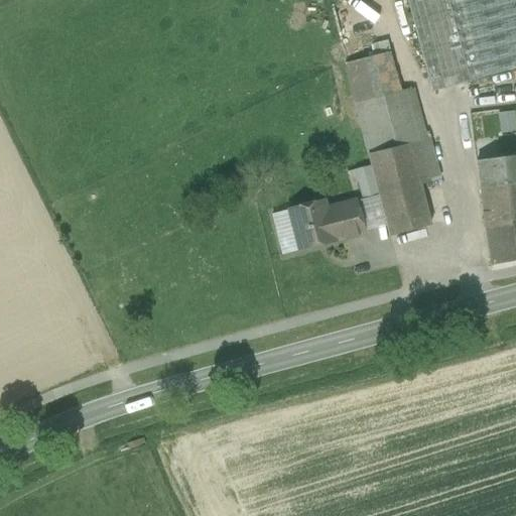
[(515,0),(405,0),(431,93),(515,70),(515,0)]
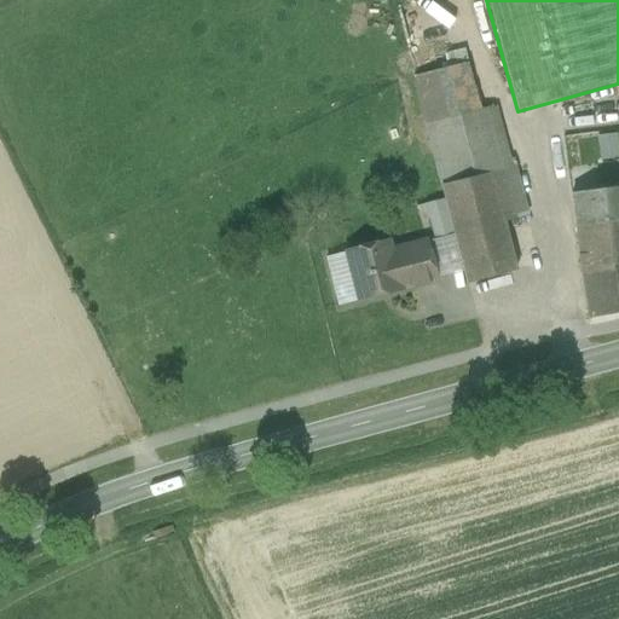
[(467,63),(414,77),(441,185),(472,178),(456,117),(479,111),(467,63)]
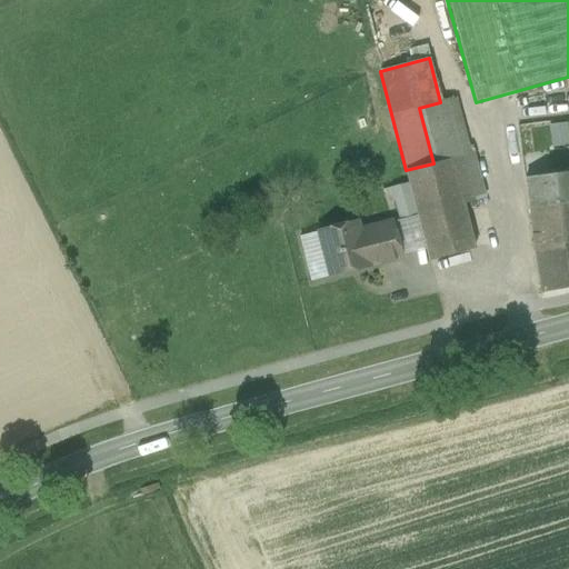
[(440,102),(419,108),(433,163),(450,159),(470,153),(456,98),(440,102)]
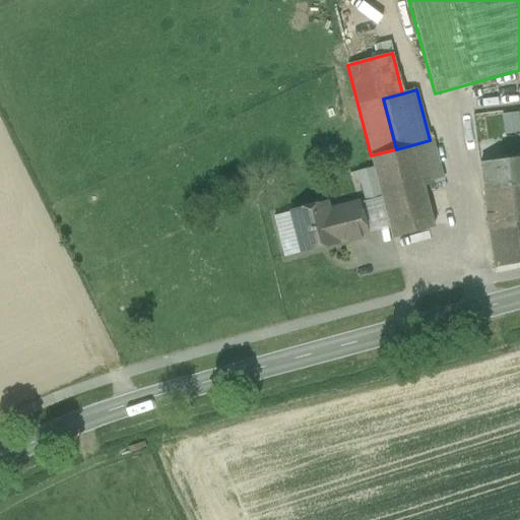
[(474,146),(513,145),(512,133),(502,134),(501,112),(473,113),(474,146)]
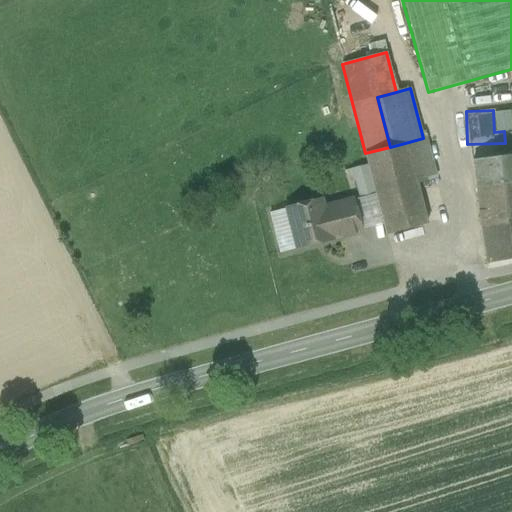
[(496,130),(511,129),(510,110),(495,110),(496,130)]
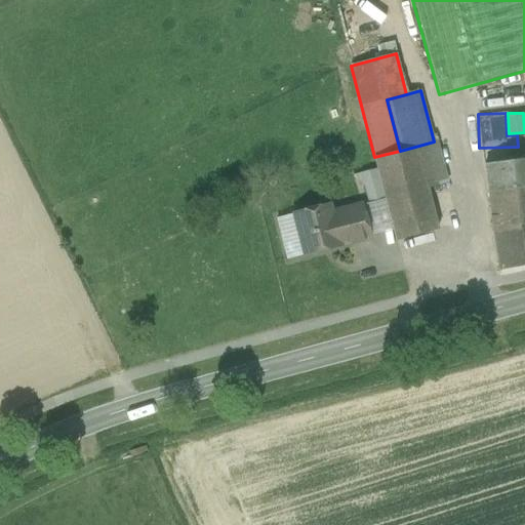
[(434,142),(415,147),(427,189),(446,184),(436,142),(434,142)]
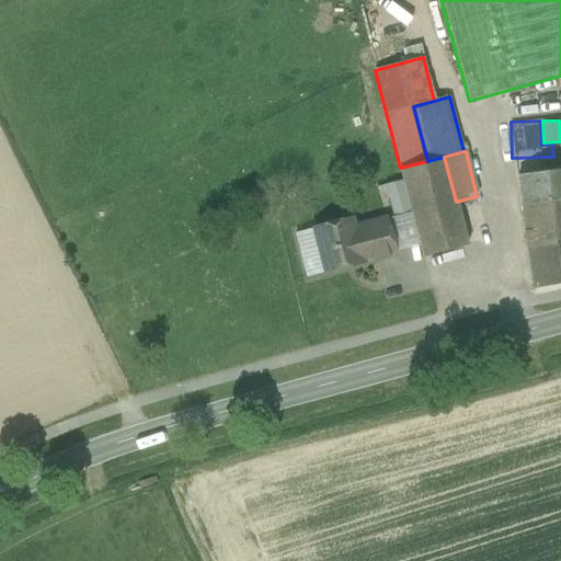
[(427,161),(400,168),(423,258),(468,245),(456,202),(444,157),(427,161)]
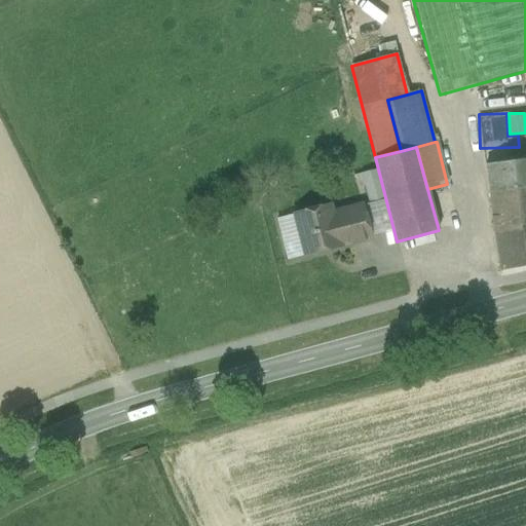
[(525,159),(485,165),(489,193),(525,188),(525,159)]
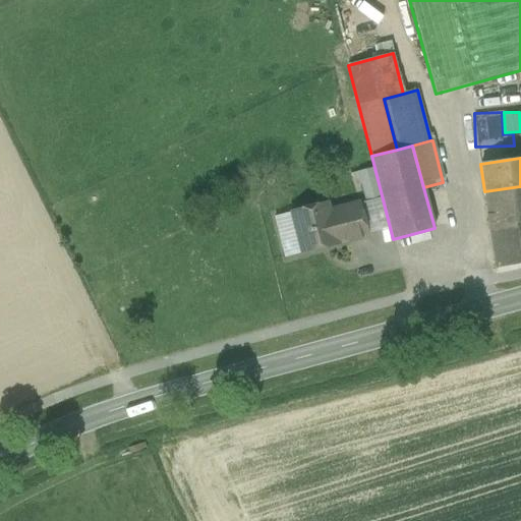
[(520,186),(484,191),(495,269),(520,264),(520,186)]
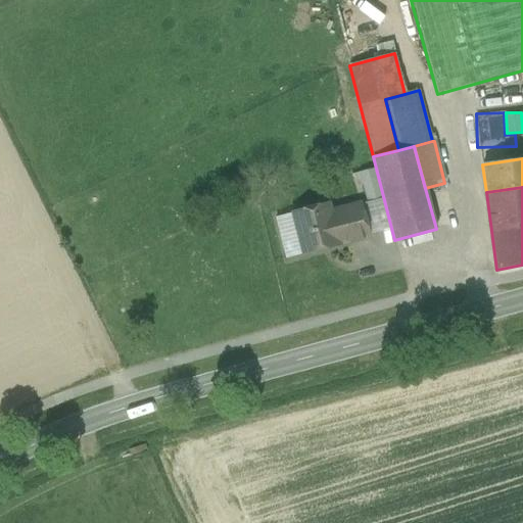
[(328,204),(292,214),(302,254),(338,245),(338,244),(353,240),(348,222),(363,218),(360,205),(330,212),(328,204)]
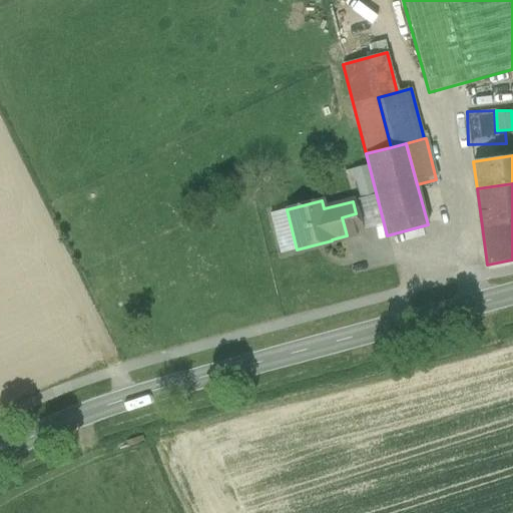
[(356,213),(342,217),(347,235),(361,232),(356,213)]
